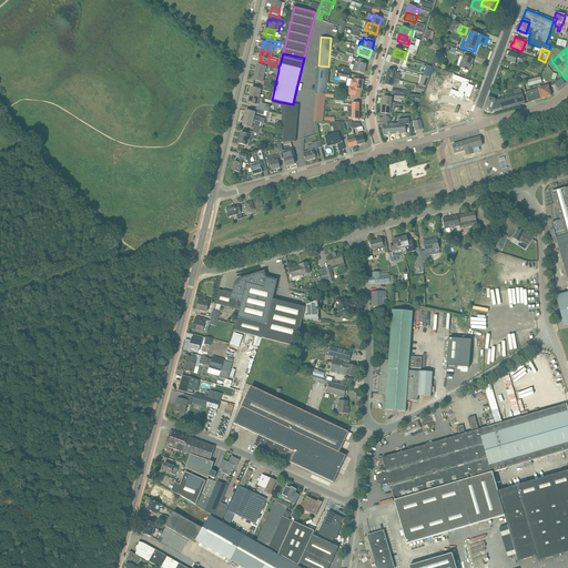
[(526,59),(515,54),(509,53),(507,61),(511,62),(510,64),(515,67),(515,64),(518,66),(519,61),(525,63),(526,59)]
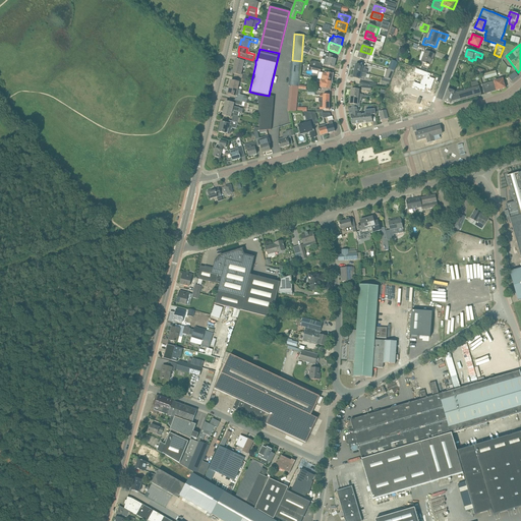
[(370,54),(360,51),(358,57),(368,61),(370,54)]
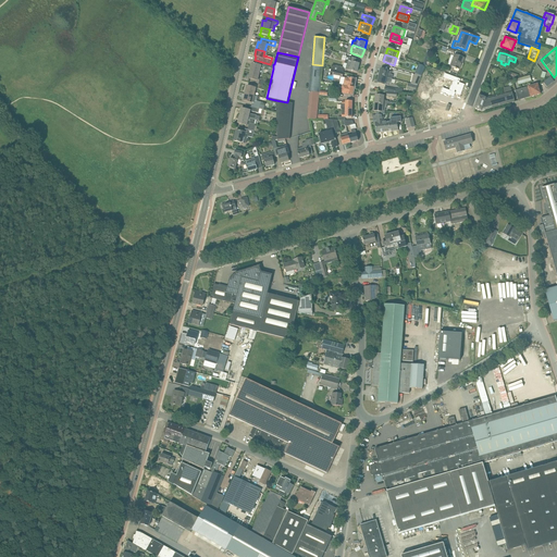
[(465,59),(459,57),(455,54),(450,66),(460,70),(465,59)]
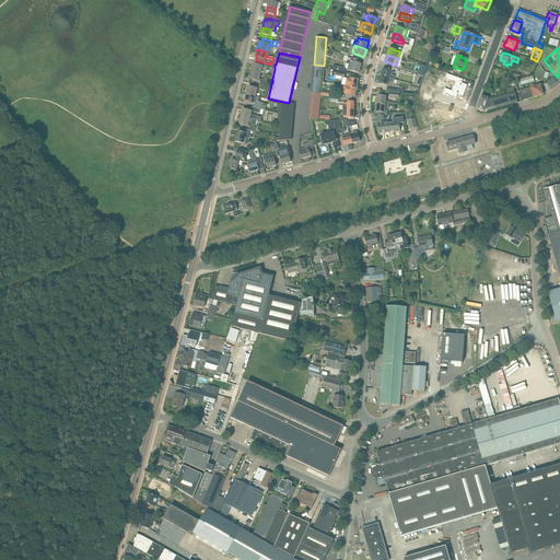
[(359,59),(348,57),(347,61),(350,61),(348,70),(359,72),(361,65),(358,63),(359,59)]
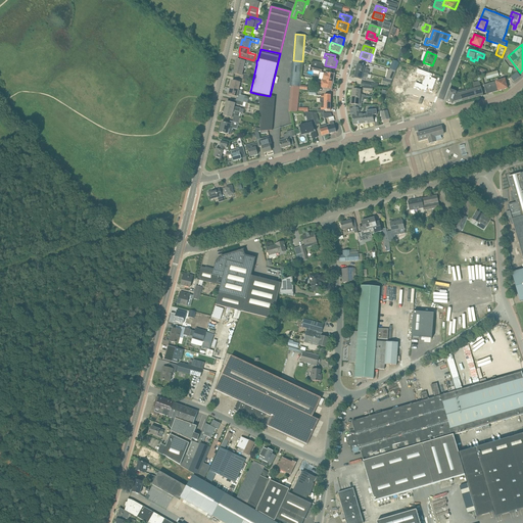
[(235,66),(243,68),(246,69),(247,62),(256,64),(256,60),(253,60),(239,56),(238,60),(237,60),(235,66)]
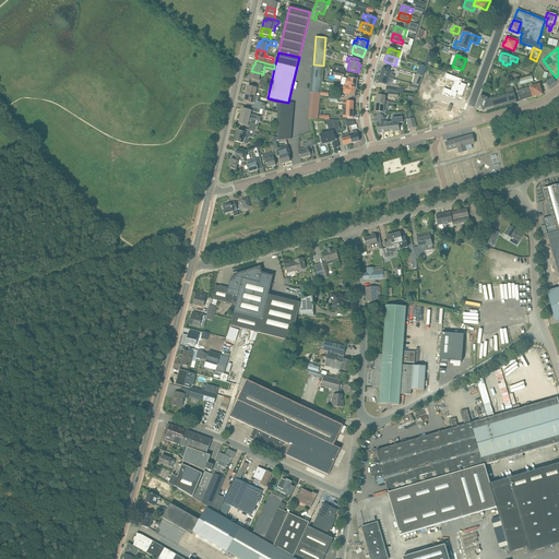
[(310,93),(311,93),(320,93),(323,66),(313,64),(310,93)]
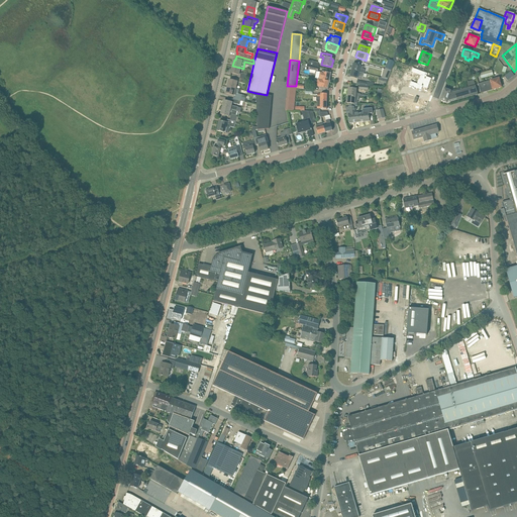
[(353,64),(351,71),(364,74),(365,71),(365,70),(363,69),(364,67),(360,66),(353,64)]
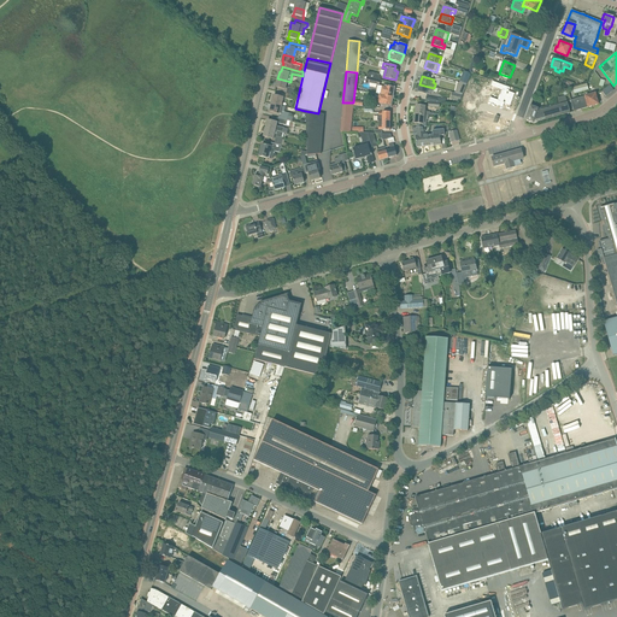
[(287,81),(277,78),(276,87),(286,89),(287,89),(287,94),(293,95),(295,88),(288,87),(286,87),(287,81)]
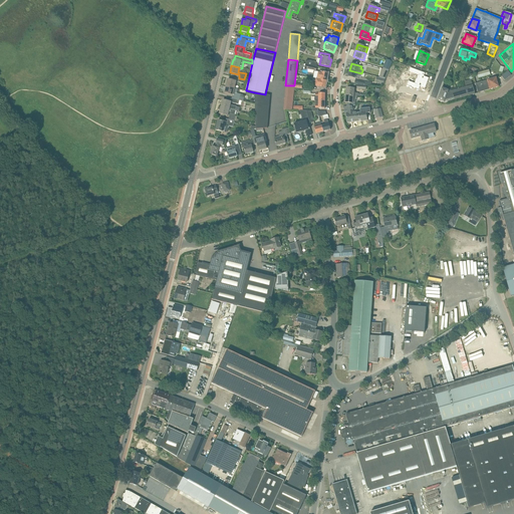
[(413,68),(412,72),(419,75),(418,79),(428,83),(430,77),(424,75),(426,72),(413,68)]
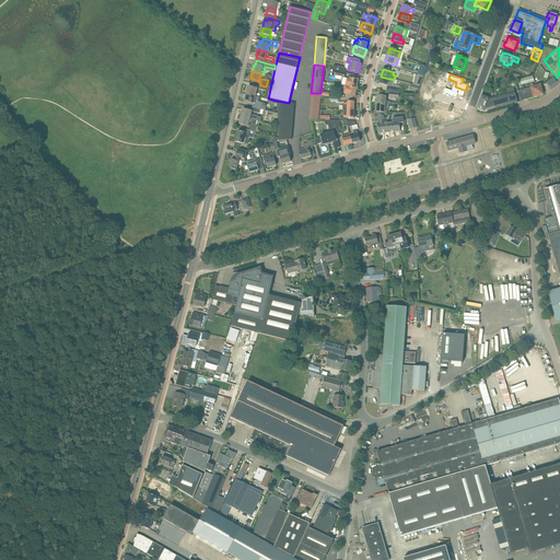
[(394,80),(381,77),(380,83),(386,85),(391,86),(391,83),(393,83),(394,80)]
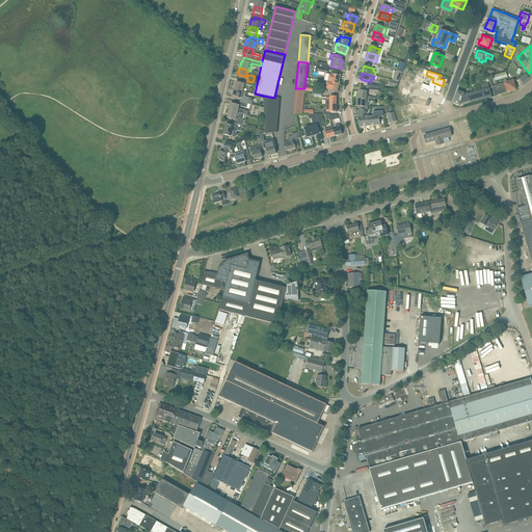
[(522,83),(529,78),(526,73),(519,78),(522,83)]
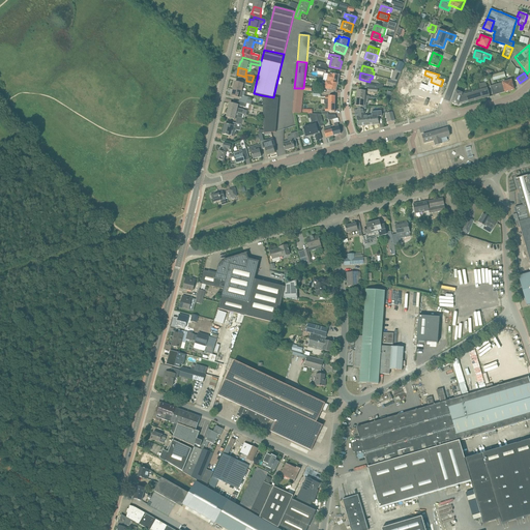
[(327,82),(336,84),(339,76),(332,75),(329,75),(327,82)]
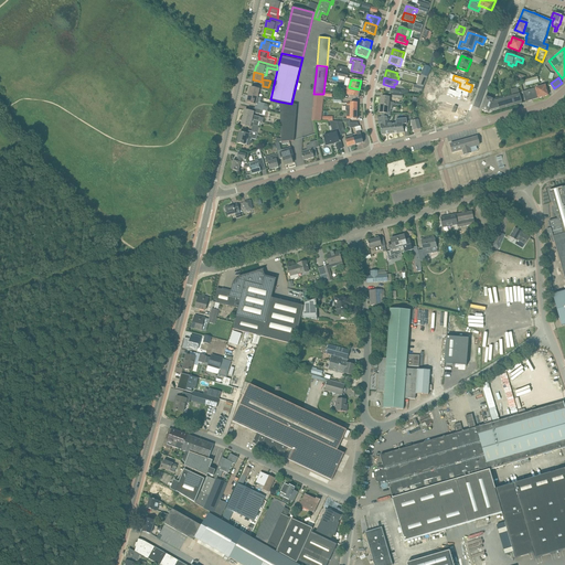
[(548,96),(546,91),(545,85),(523,92),(525,102),(548,96)]
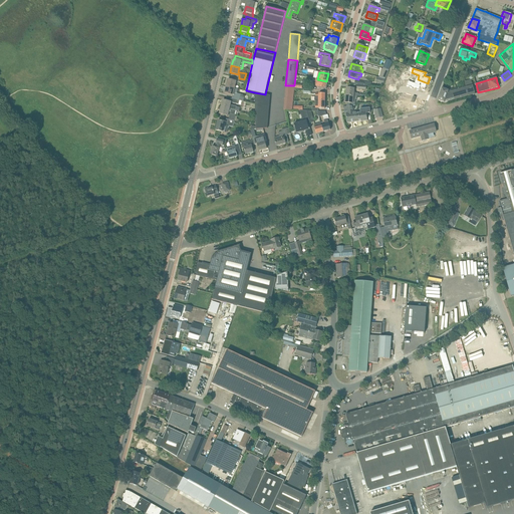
[(325,88),(326,81),(317,79),(312,78),(311,82),(315,83),(314,86),(319,86),(319,87),(325,88)]
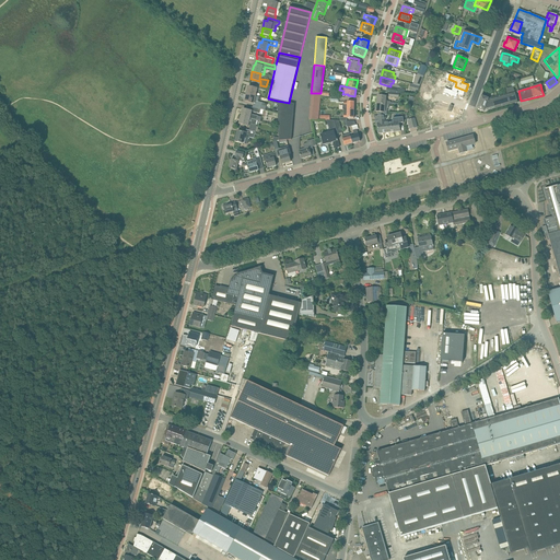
[(248,86),(246,94),(255,96),(257,89),(248,86)]
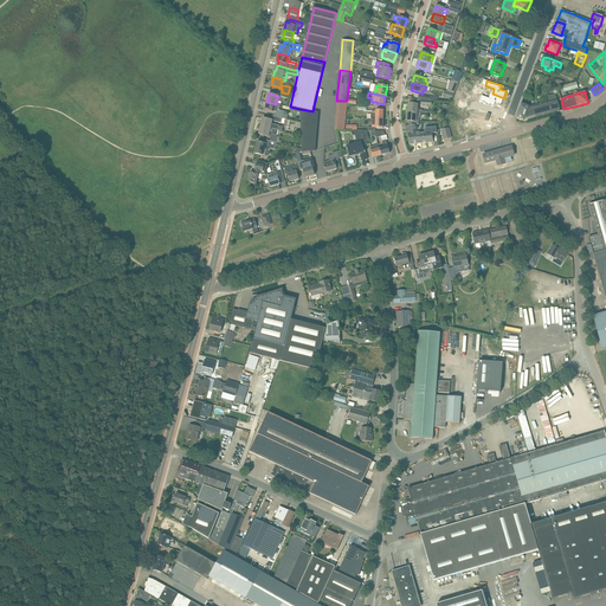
[(482,95),(479,100),(495,105),(496,102),(502,104),(504,98),(492,94),(490,98),(482,95)]
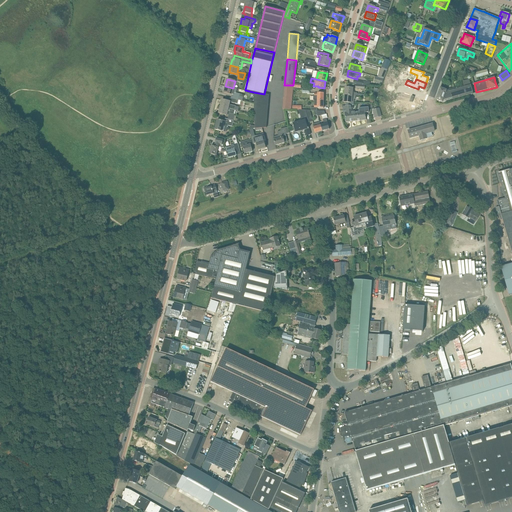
[(464,85),(454,88),(457,98),(473,93),(469,80),(463,81),(464,85)]
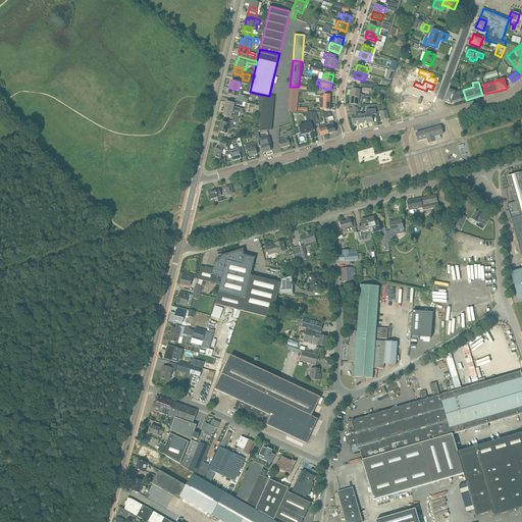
[(299,87),(291,87),(290,99),(298,100),(299,87)]
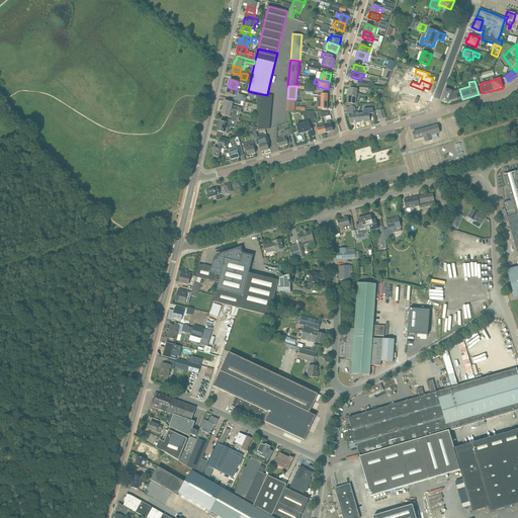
[(236,89),(228,87),(227,94),(235,96),(236,89)]
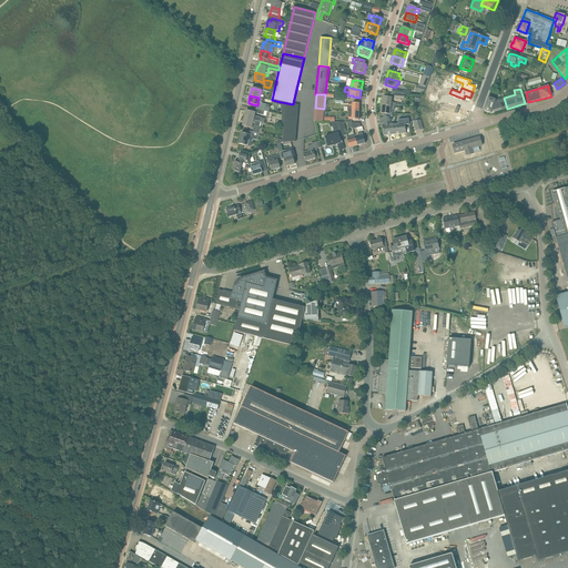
[(384,98),(383,105),(395,107),(399,107),(401,104),(396,104),(396,103),(393,102),(391,102),(392,98),(384,98)]
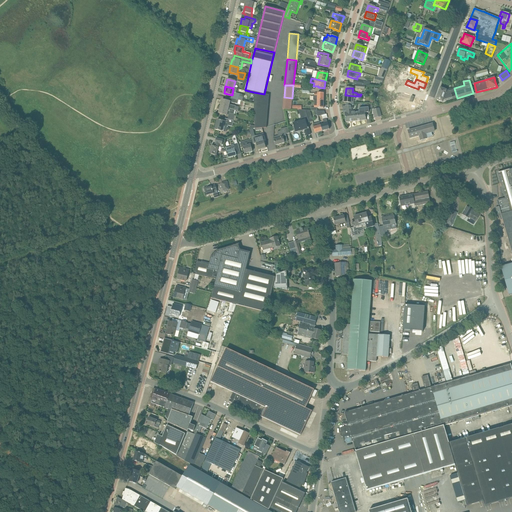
[(406,101),(405,107),(416,111),(417,107),(422,108),(427,93),(411,88),(409,94),(405,93),(403,100),(406,101)]
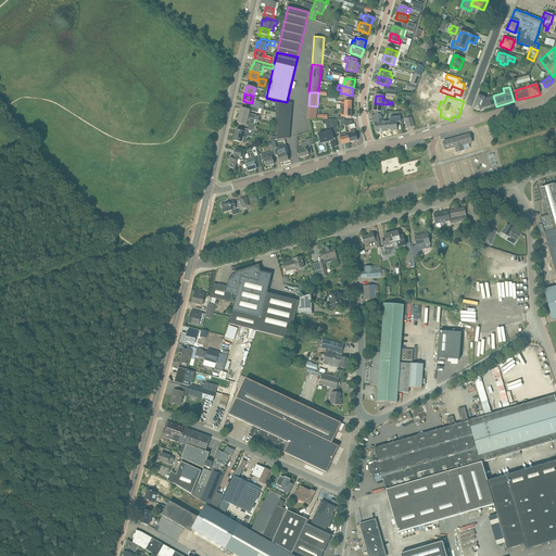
[(485,98),(478,96),(474,109),(481,111),(496,106),(493,96),(485,98)]
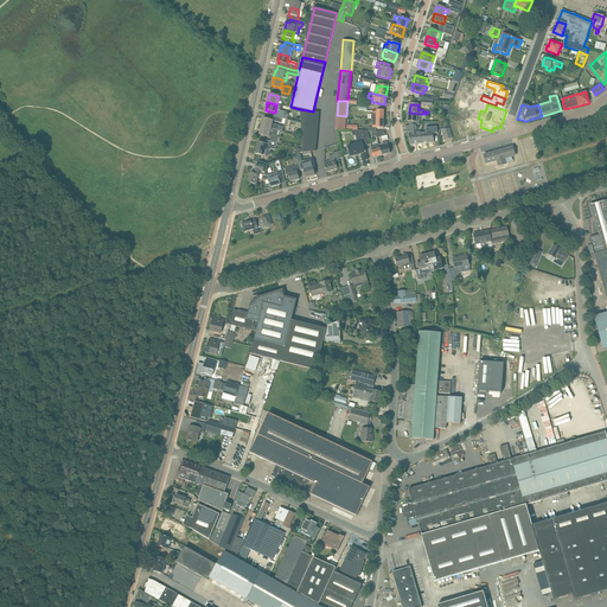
[(278,109),(276,117),(283,119),(287,120),(288,119),(293,120),(294,116),(287,115),(288,112),(278,109)]
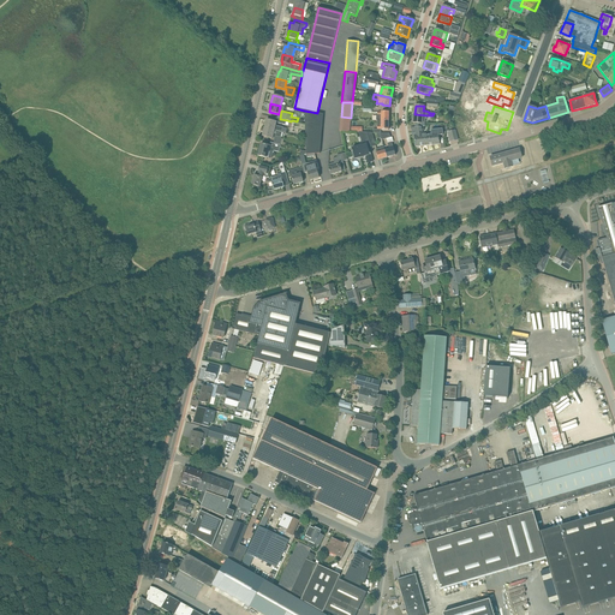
[(317,113),(304,111),(306,151),(306,154),(315,154),(320,154),(323,114),(317,113)]
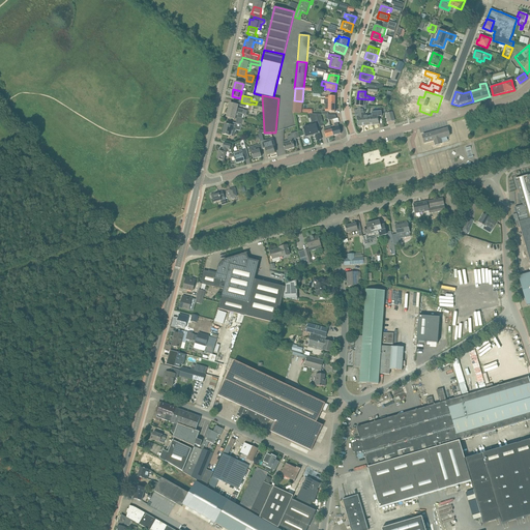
[(411,110),(413,102),(398,96),(394,104),(411,110)]
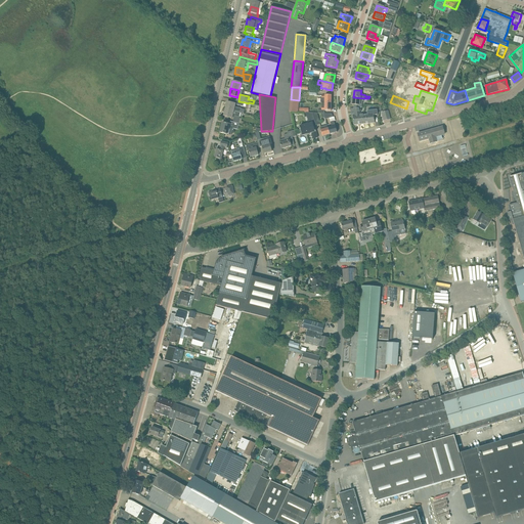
[(354,104),(354,108),(359,107),(361,107),(362,101),(363,101),(364,98),(361,98),(353,97),(352,104),(354,104)]
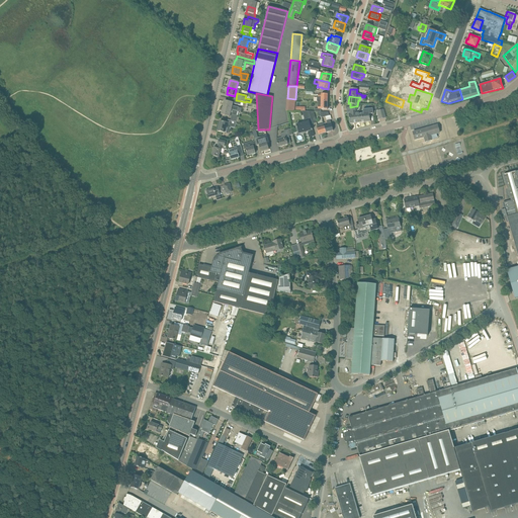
[(294,111),(295,99),(287,98),(286,110),(294,111)]
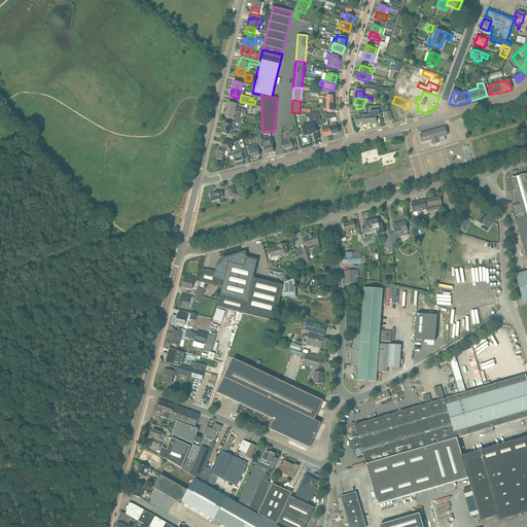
[(236,108),(237,105),(229,103),(226,110),(242,113),(245,114),(246,110),(236,108)]
